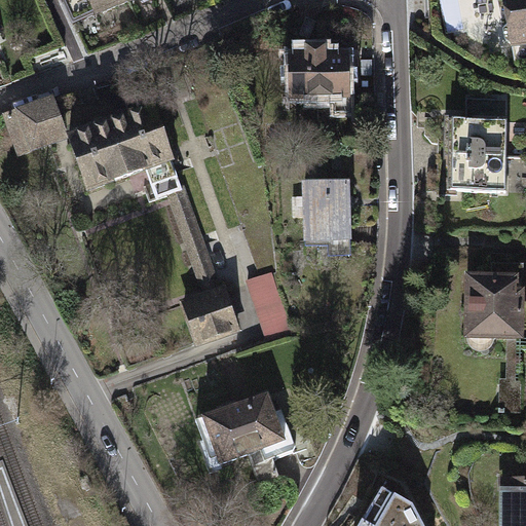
[(61,0),(71,25),(127,2),(126,0),(61,0)]
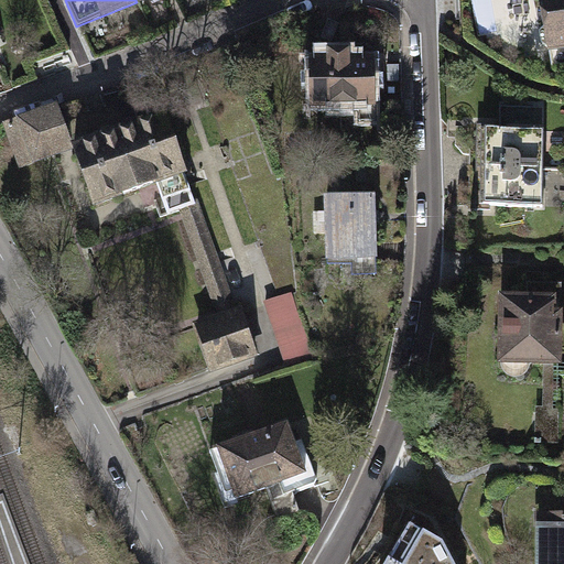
[(563,0),(530,0),(541,53),(563,49),(563,0)]
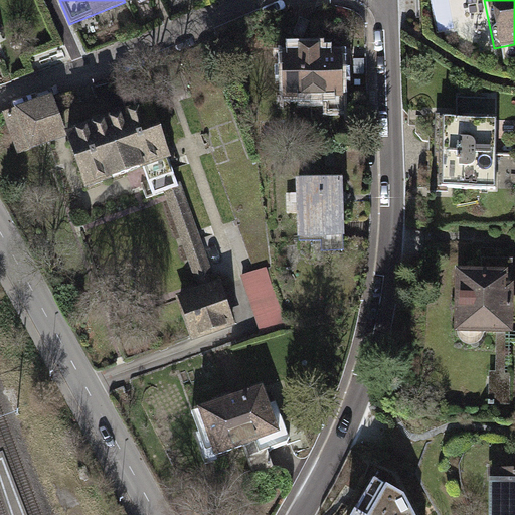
[(353,50),(283,53),(286,112),(355,108),(353,50)]
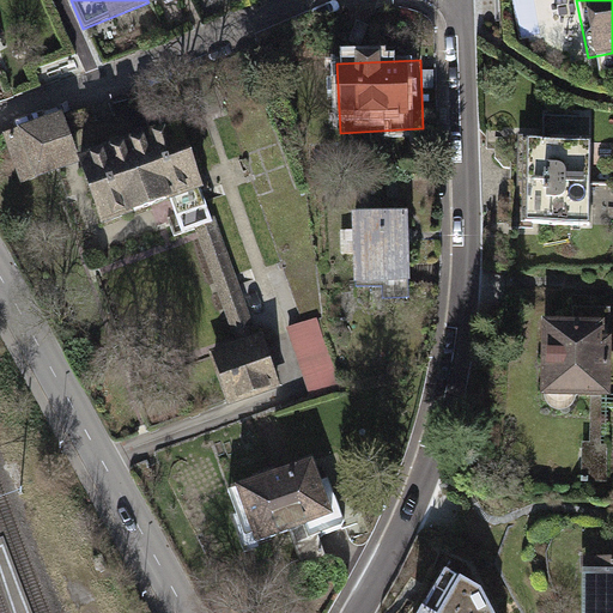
[(78,162),(76,153),(61,111),(2,131),(22,182),(78,162)]
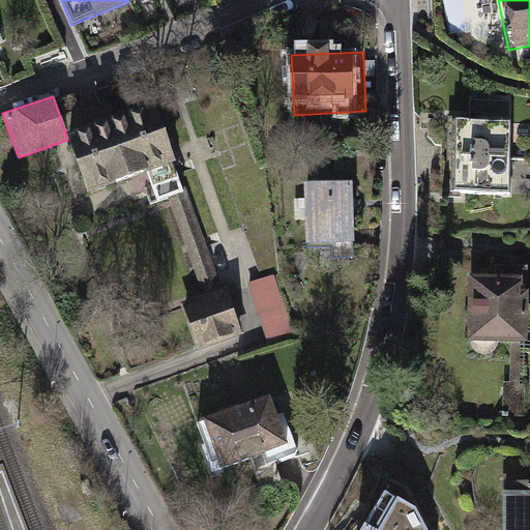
[(153,101),(65,133),(67,140),(86,193),(146,172),(175,162),(153,101)]
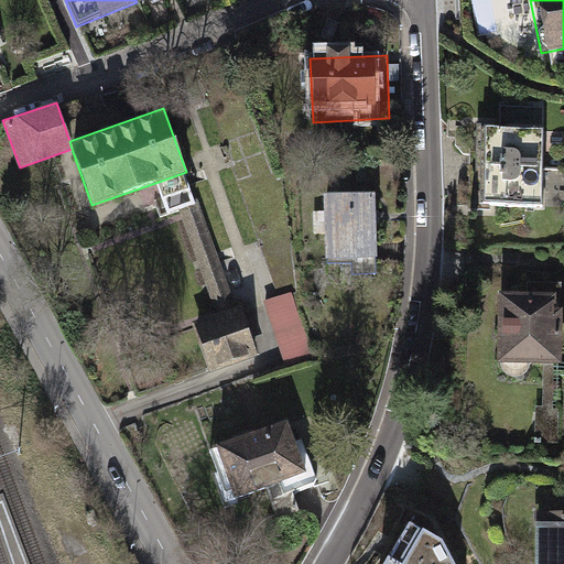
[(543,128),(486,126),(484,165),(542,167),(543,128)]
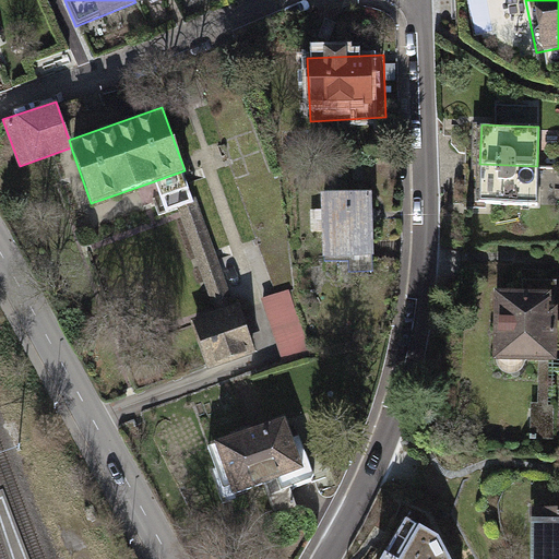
[(536,203),(537,166),(479,164),(477,200),(536,203)]
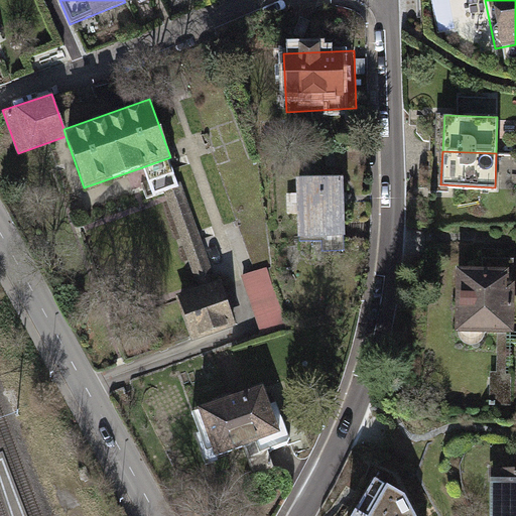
[(178,182),(170,157),(142,167),(153,197),(163,192),(179,186),(178,182)]
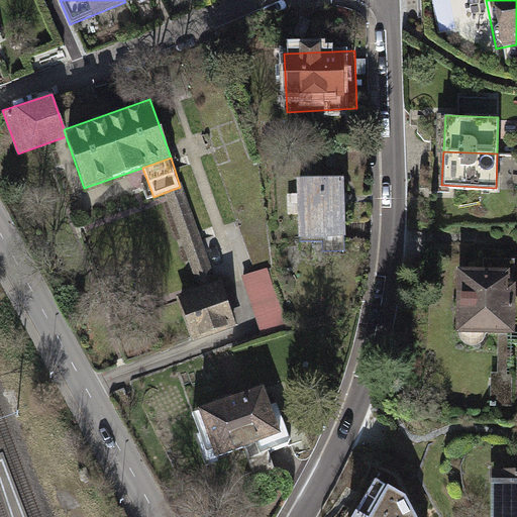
[(342,176),(297,177),(298,237),(343,236),(342,176)]
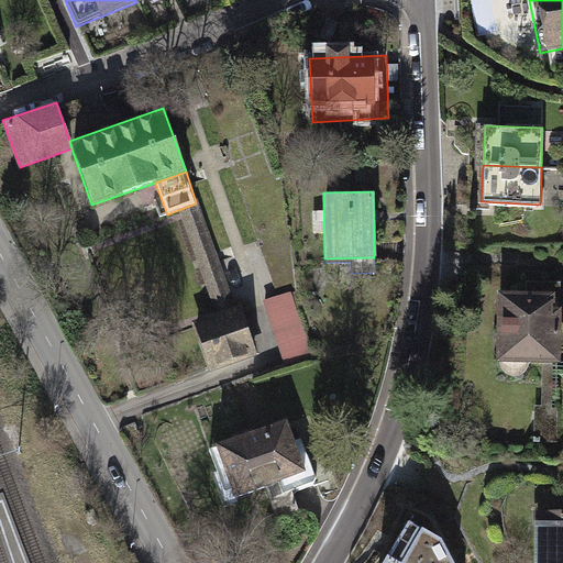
[(214,313),(235,306),(198,198),(195,199),(196,203),(178,210),(214,313)]
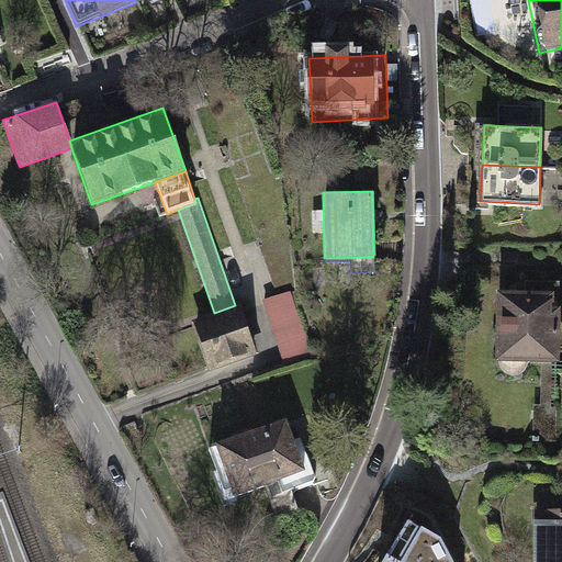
[(262,301),(284,363),(312,353),(290,291),(262,301)]
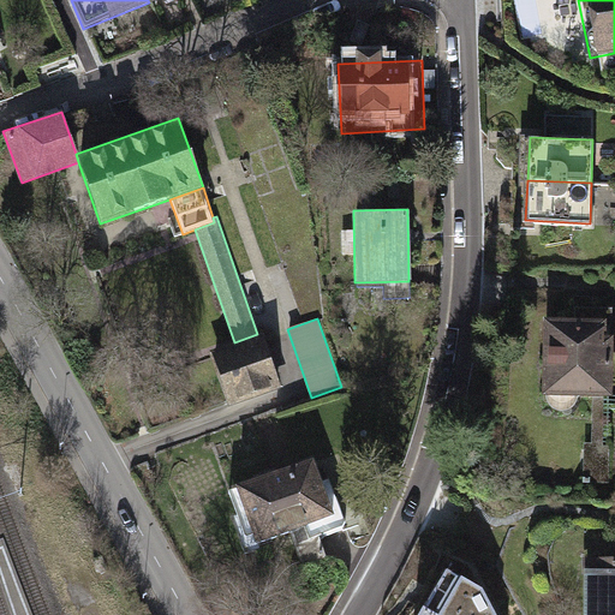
[(608,320),(535,318),(532,398),(589,399),(587,443),(578,443),(577,484),(604,484),(608,320)]
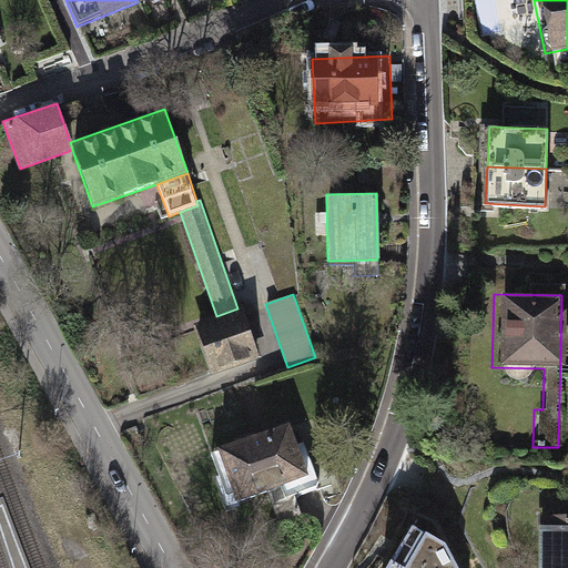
[(216,316),(194,324),(212,376),(264,358),(246,306),(237,308),(216,316)]
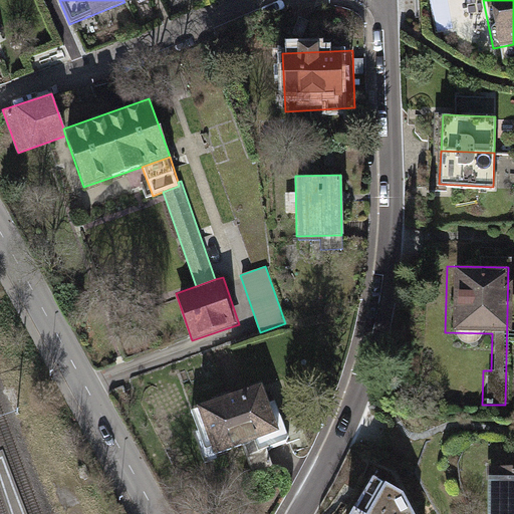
[(273,388),(195,415),(212,466),(291,439),(273,388)]
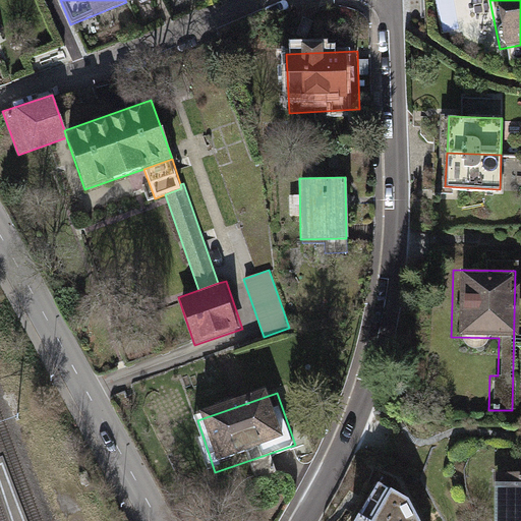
[(88,472),(77,475),(81,486),(92,483),(88,472)]
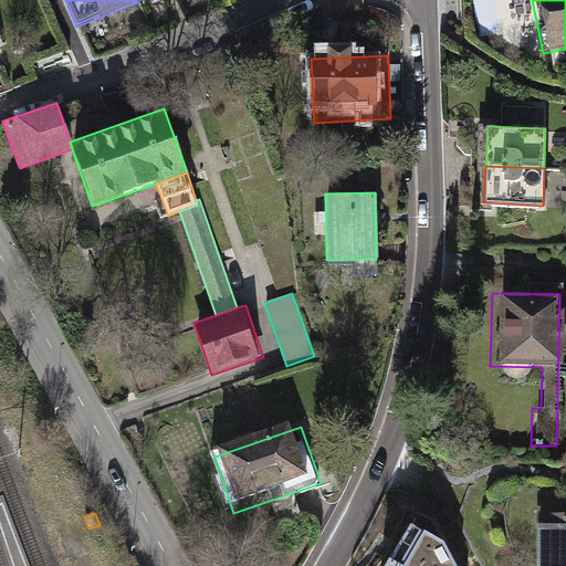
[(565,565),(565,513),(531,514),(530,565),(565,565)]
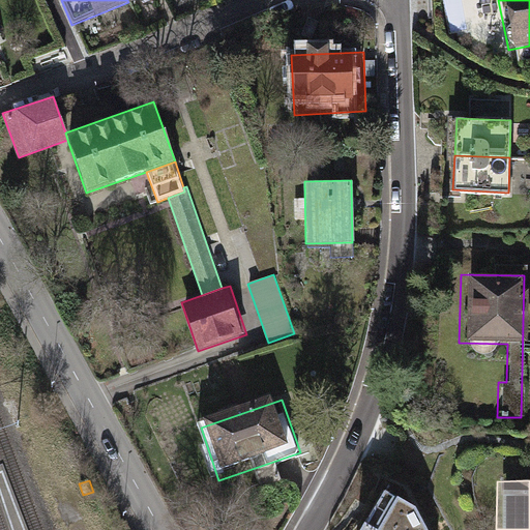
[(420,529),(408,508),(379,492),(355,529),(420,529)]
